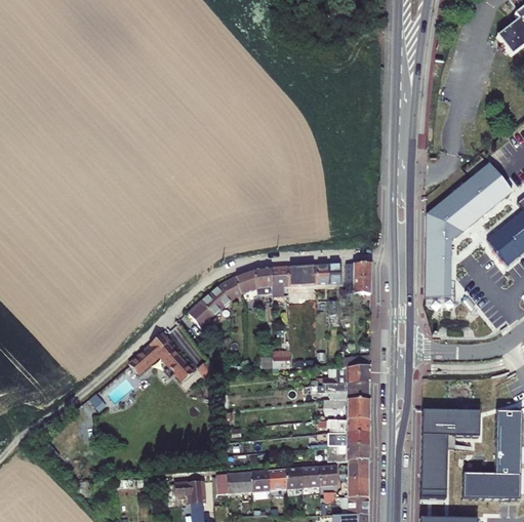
[(510,3),(515,10),(523,3),(523,0),(511,0),(512,2),(510,3)]
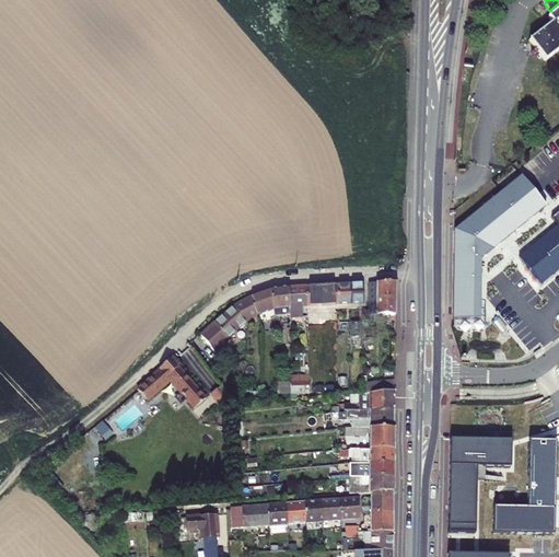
[(558,3),(549,11),(548,12),(552,18),(530,35),(546,56),(558,45),(558,3)]
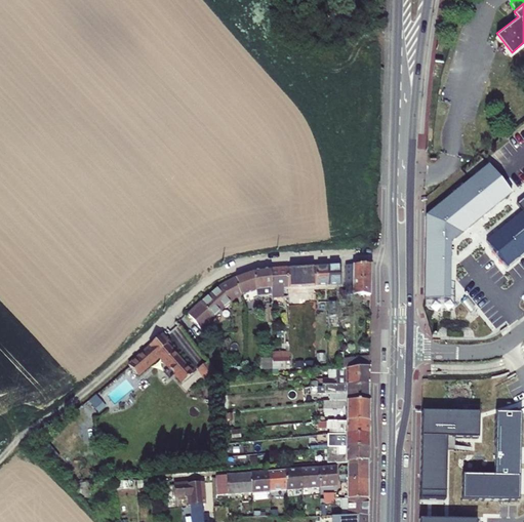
[(513,191),(489,162),(427,212),(426,296),(451,295),(450,238),(513,191)]
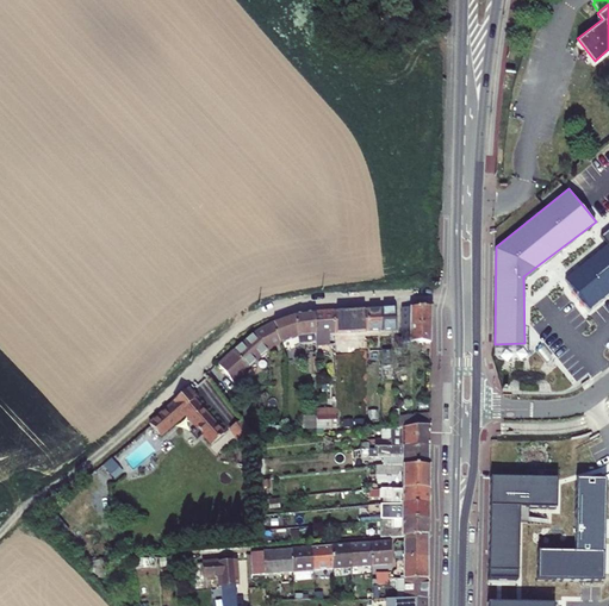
[(608,230),(602,236),(608,243),(608,245),(567,279),(590,306),(608,289),(608,230)]
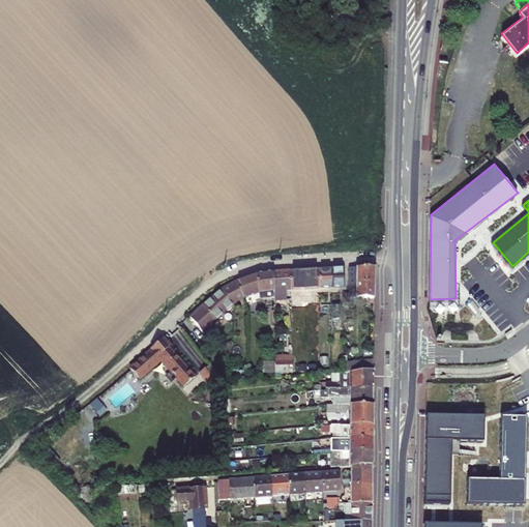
[(375,263),(356,264),(356,295),(375,295),(375,263)]
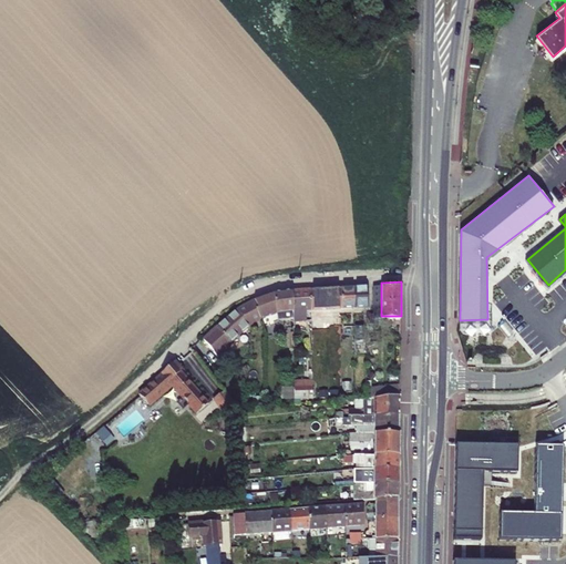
[(356,285),(357,306),(369,305),(368,284),(356,285)]
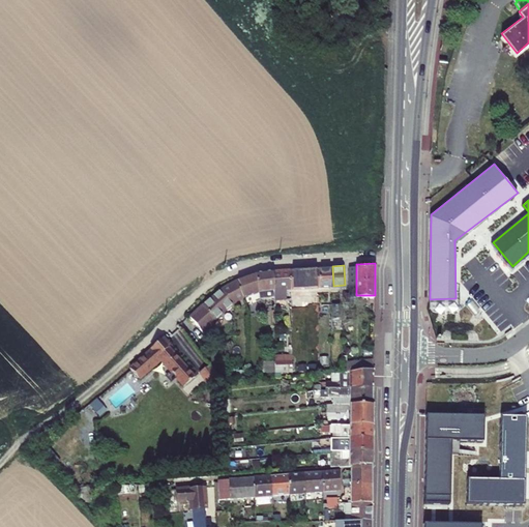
[(307,267),(307,287),(320,286),(319,266),(307,267)]
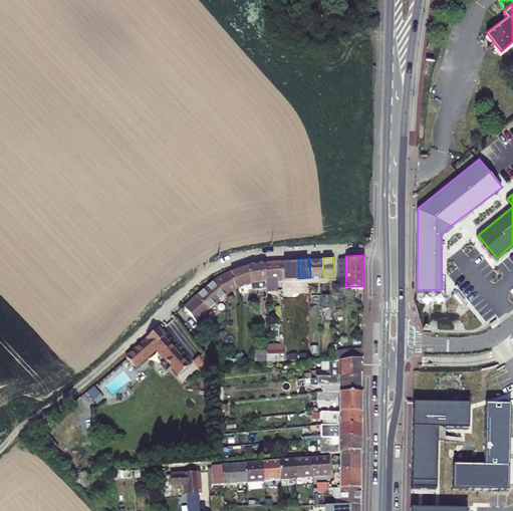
[(322,258),(309,258),(310,277),(323,277),(322,258)]
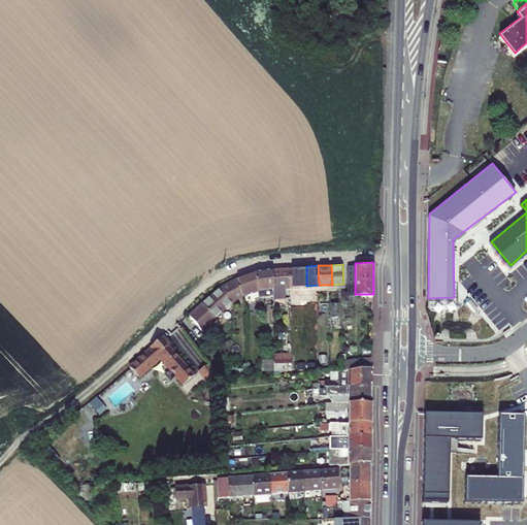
[(306,266),(288,267),(289,286),(306,286),(306,266)]
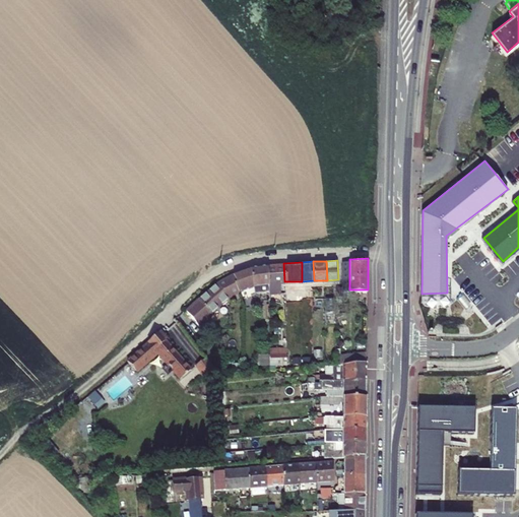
[(268,264),(269,288),(269,291),(281,291),(281,282),(284,281),(283,263),(268,264)]
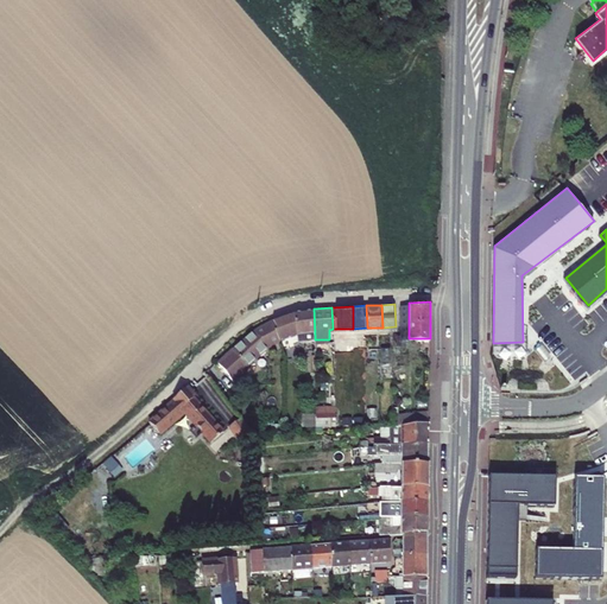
[(314,309),(293,311),(297,332),(298,339),(315,337),(314,309)]
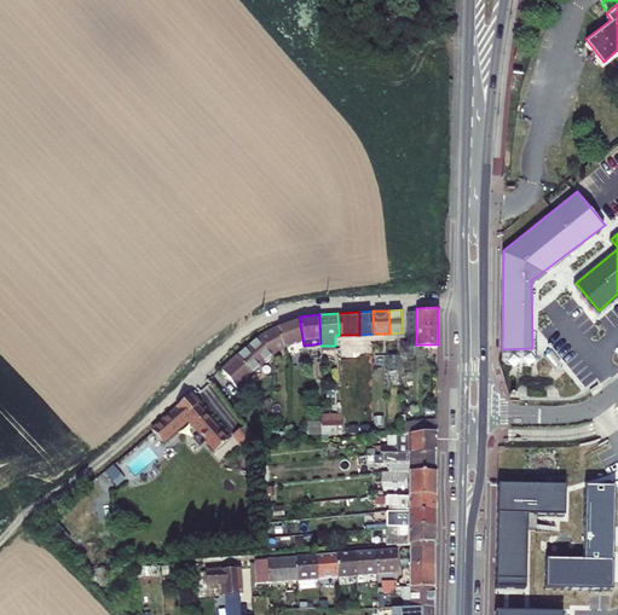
[(279,325),(286,344),(302,338),(299,317),(278,324),(279,325)]
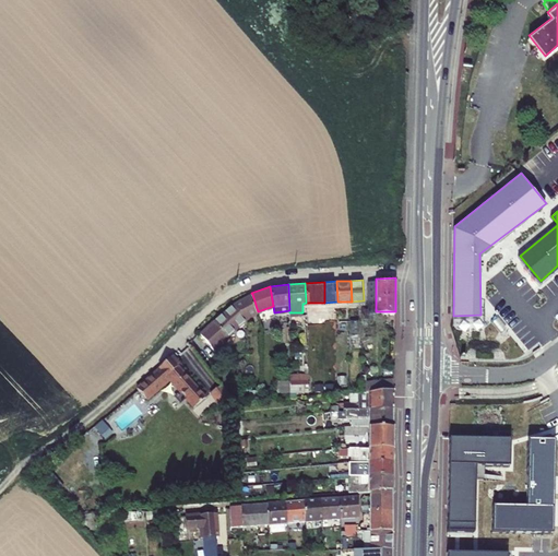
[(251,293),(234,302),(248,317),(258,311),(252,294),(251,293)]
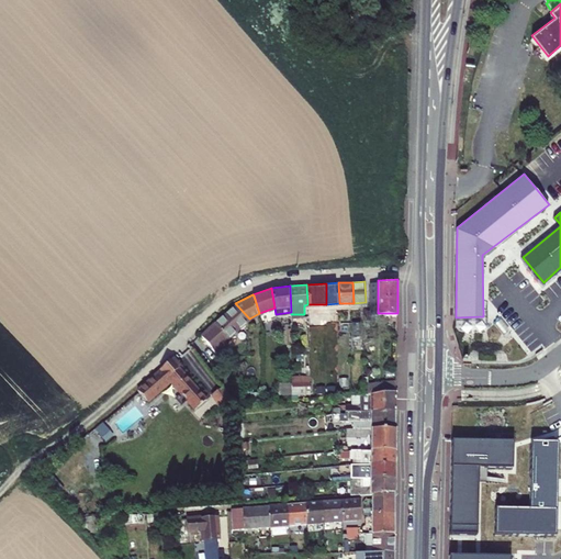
[(202,333),(215,348),(249,319),(235,303),(202,333)]
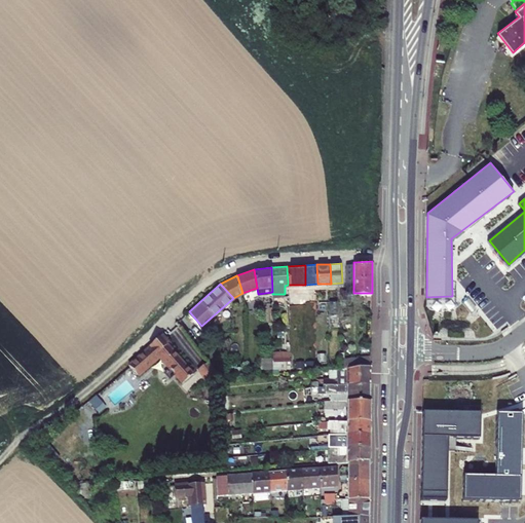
[(295,301),(289,302),(290,321),(296,320),(296,303),(303,303),(303,291),(295,291),(295,301)]
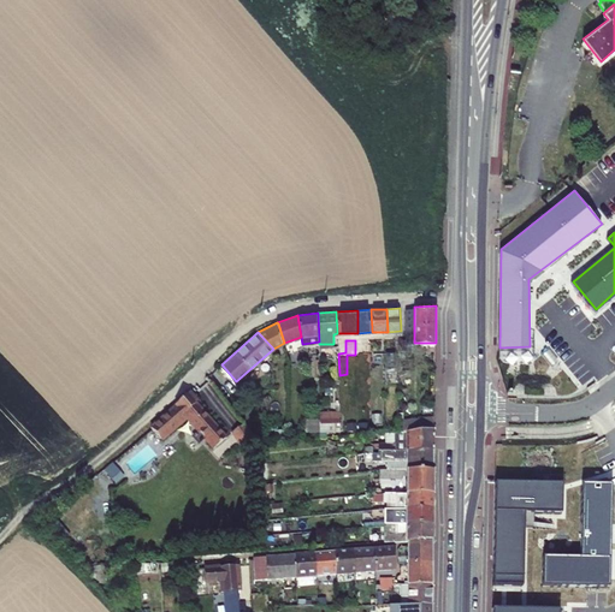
[(396,351),(386,351),(385,372),(396,372),(396,351)]
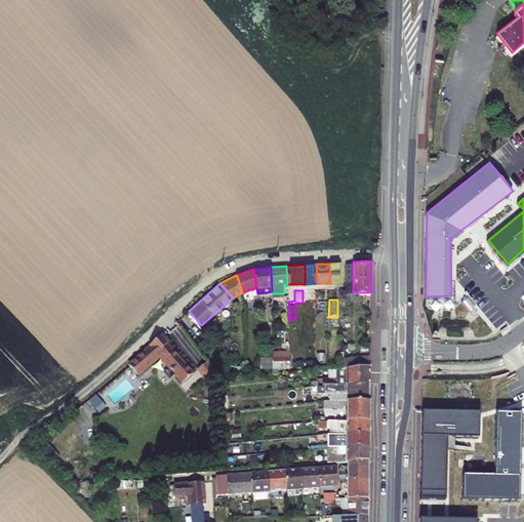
[(193,372),(160,333),(150,342),(151,343),(129,362),(138,372),(160,355),(182,380),(193,372)]
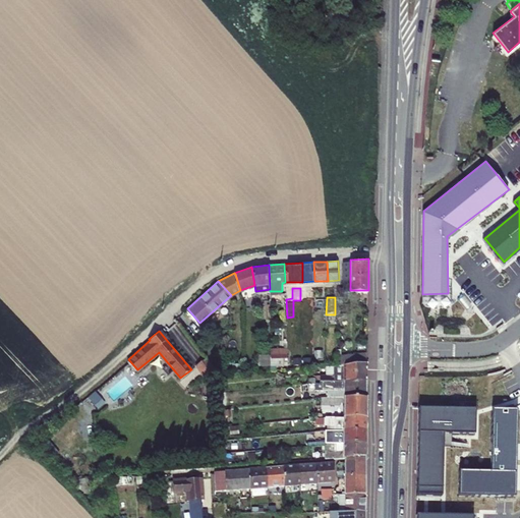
[(351,351),(336,352),(336,363),(346,362),(352,362),(351,351)]
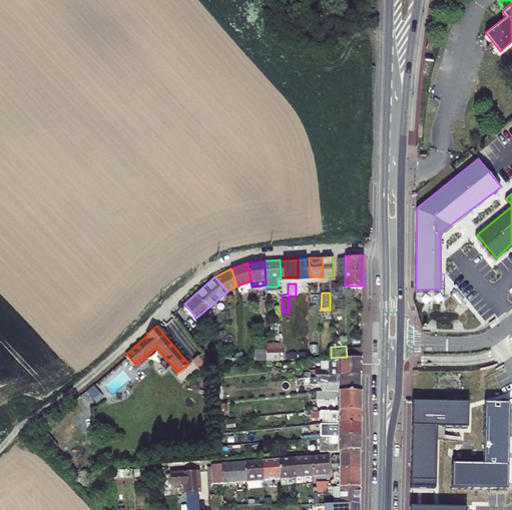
[(286,351),(270,353),(270,363),(287,362),(286,351)]
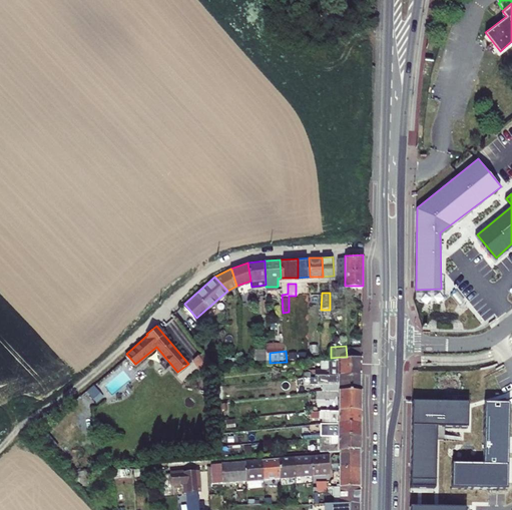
[(194,360),(203,374),(211,368),(201,355),(194,360)]
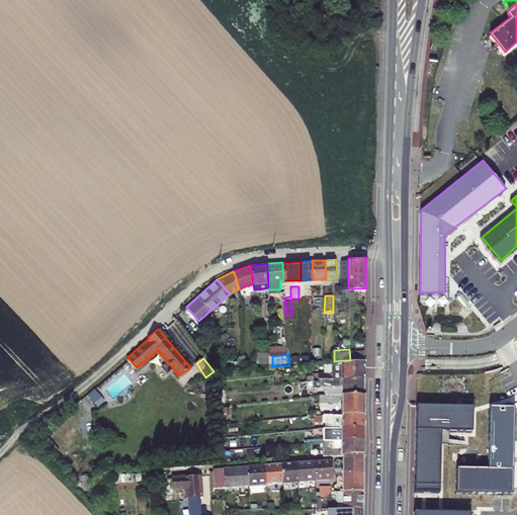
[(365,359),(350,360),(344,360),(344,365),(332,364),(331,367),(331,370),(319,370),(319,376),(365,377),(365,359)]
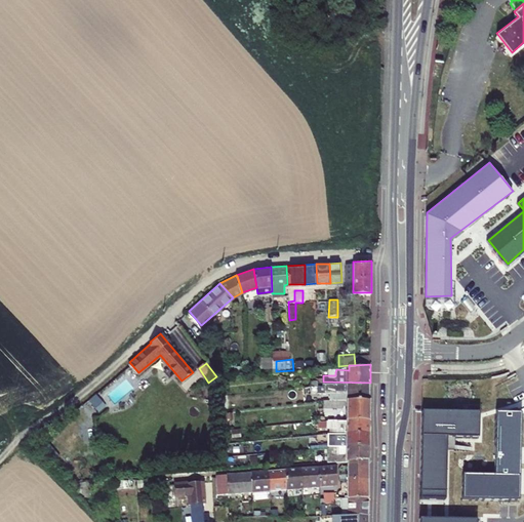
[(117,400),(136,384),(128,375),(110,391),(117,400)]
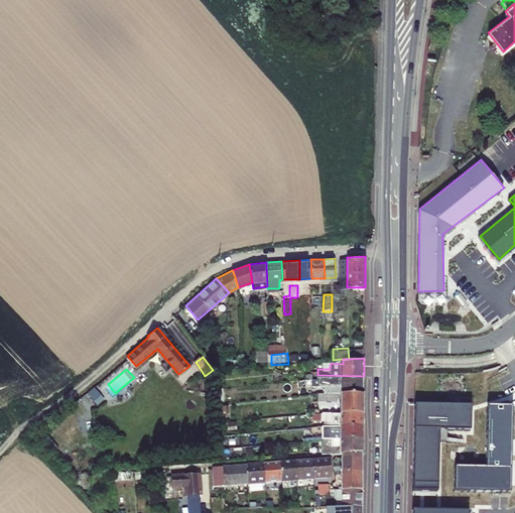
[(317,375),(317,378),(312,377),(312,384),(342,384),(342,392),(364,392),(364,376),(317,375)]
